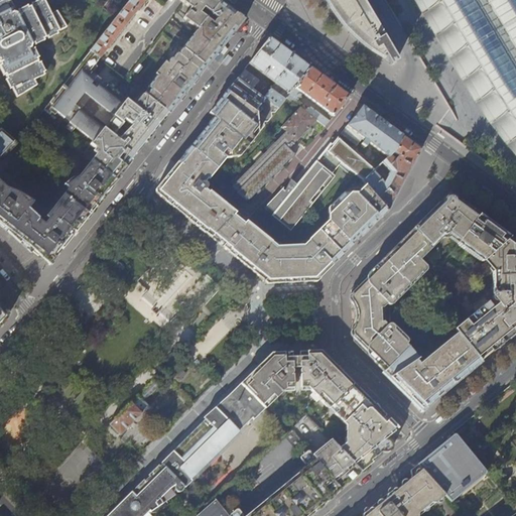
[(9,0),(0,0),(0,61),(1,62),(17,96),(37,86),(34,80),(44,75),(31,48),(33,43),(67,27),(58,10),(50,14),(43,0),(18,13),(14,11),(9,0)]
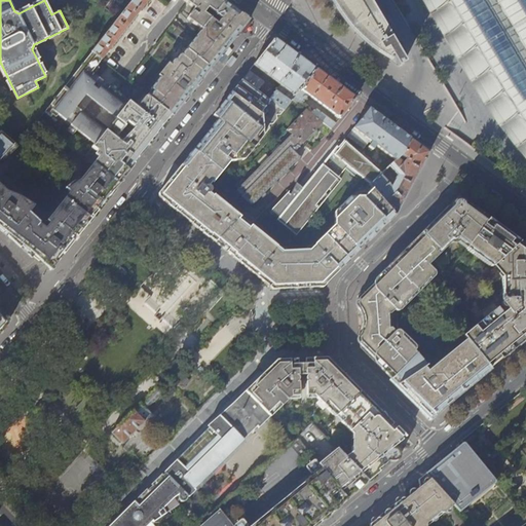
[(92,51),(91,52),(101,60),(147,0),(183,0),(193,7),(186,17),(202,30),(210,21),(201,13),(207,7),(215,13),(225,1),(223,0),(132,0),(91,50),(92,51)]
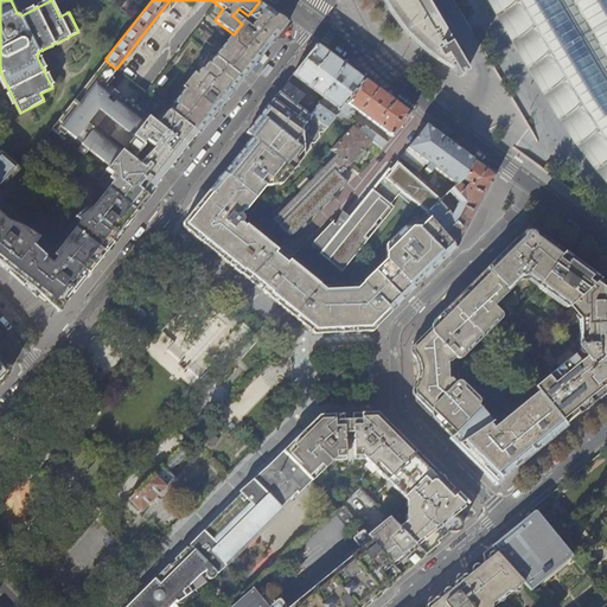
[(381,0),(390,16),(397,24),(406,34),(413,40),(421,48),(440,63),(461,77),(466,74),(462,68),(466,66),(426,0),(381,0)]
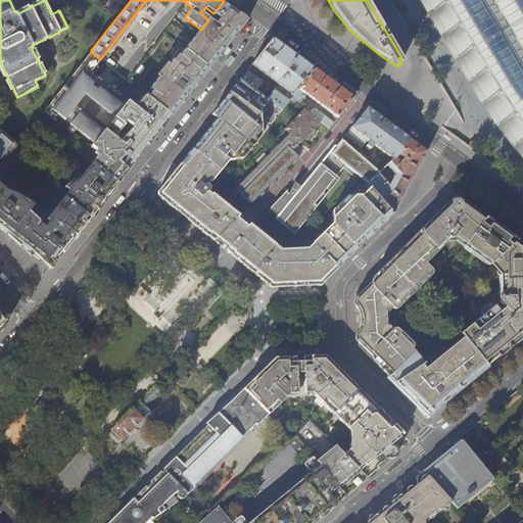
[(522,0),(421,0),(428,11),(441,34),(455,56),(468,79),(481,101),(495,124),(513,145),(522,156),(522,0)]
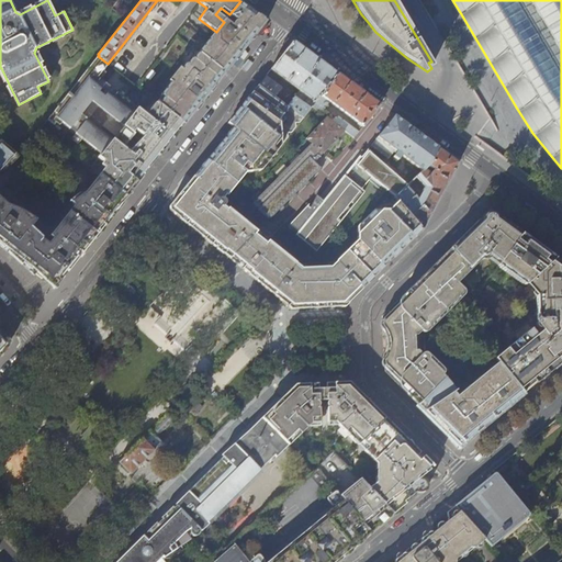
[(257,32),(266,20),(260,17),(253,11),(249,8),(240,1),(229,14),(224,22),(216,32),(200,53),(194,49),(159,93),(160,94),(156,101),(181,122),(184,124),(200,104),(223,75),(242,52),(257,32)]
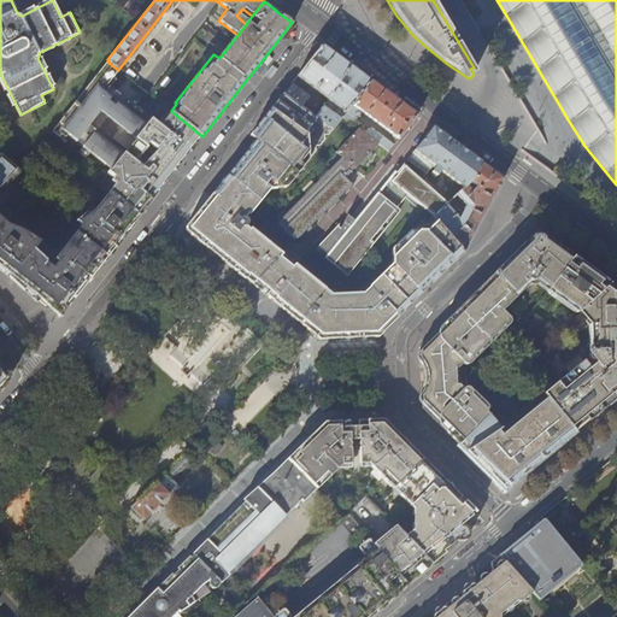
[(342,117),(371,81),(336,56),(322,45),(313,56),(310,60),(303,69),(298,76),(330,100),(327,103),(323,100),(316,110),(305,101),(309,95),(292,83),(285,93),(333,129),(342,117)]
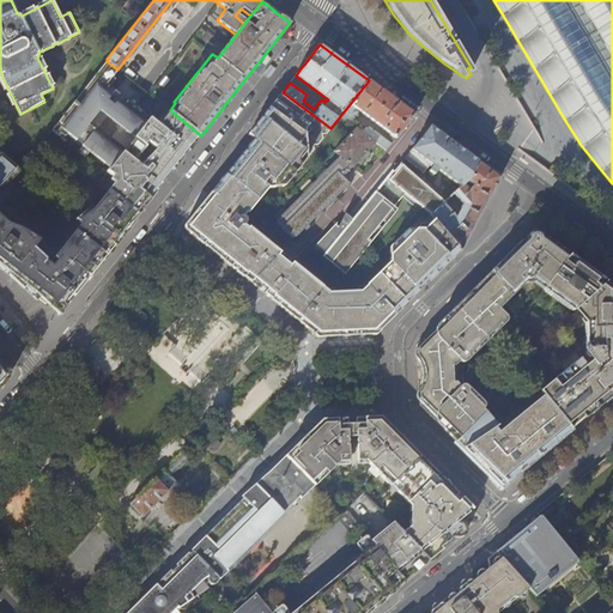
[(105,84),(117,70),(107,61),(56,125),(110,168),(98,182),(109,190),(137,212),(145,201),(153,190),(149,187),(152,182),(165,165),(170,159),(175,163),(198,133),(170,110),(161,103),(149,117),(105,84)]
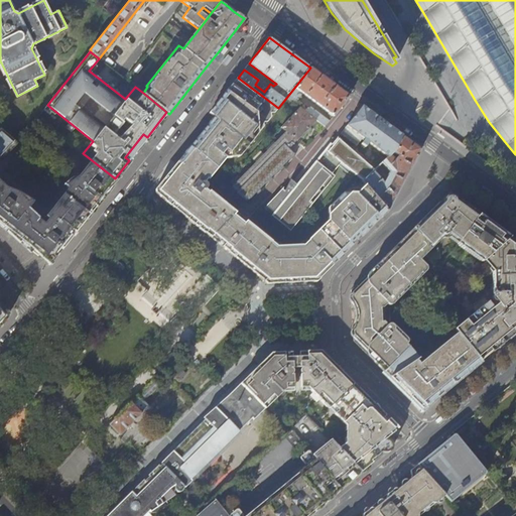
[(323,77),(310,68),(286,98),(297,106),(298,104),(295,102),(301,93),(330,115),(329,116),(332,119),(334,117),(350,97),(323,77)]
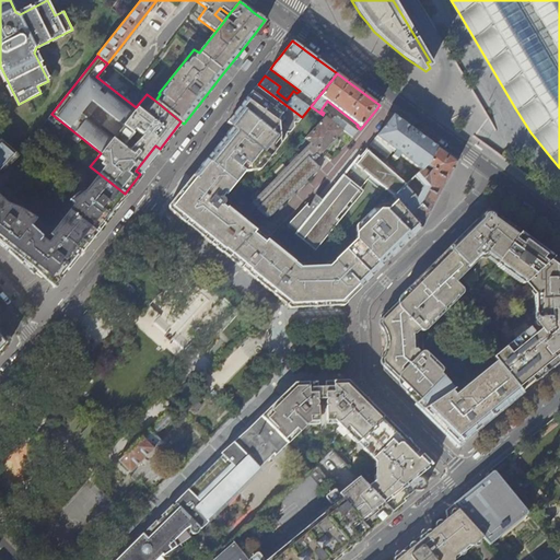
[(243,103),(228,123),(233,126),(270,158),(287,137),(286,131),(291,131),(294,127),(293,121),(299,121),(302,117),(258,84),(243,103)]
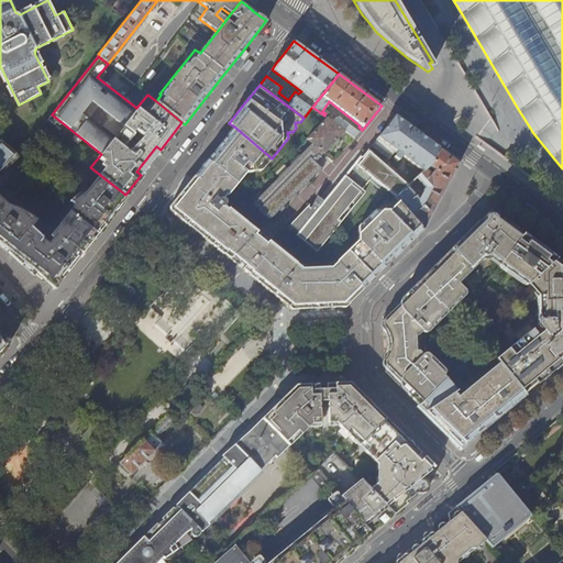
[(332,121),(344,131),(354,139),(360,133),(337,116),(332,121)]
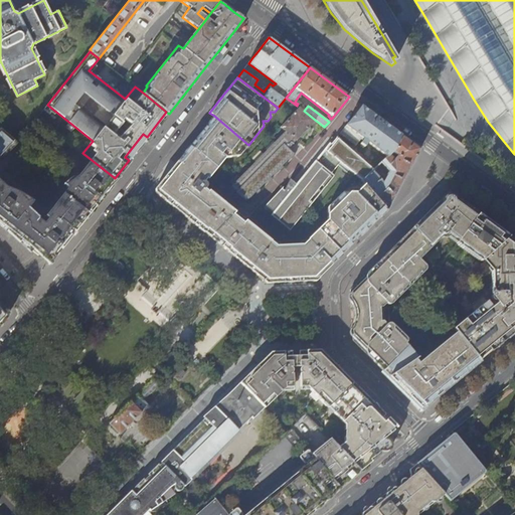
[(361,106),(339,134),(356,146),(362,138),(364,140),(361,144),(365,147),(368,143),(387,157),(392,152),(401,136),(379,119),(361,106)]
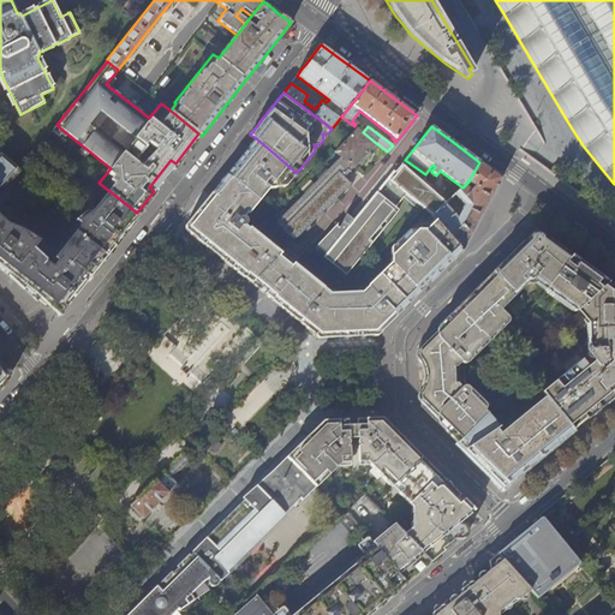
[(370,149),(376,143),(363,132),(357,129),(336,151),(340,155),(353,167),(370,149)]
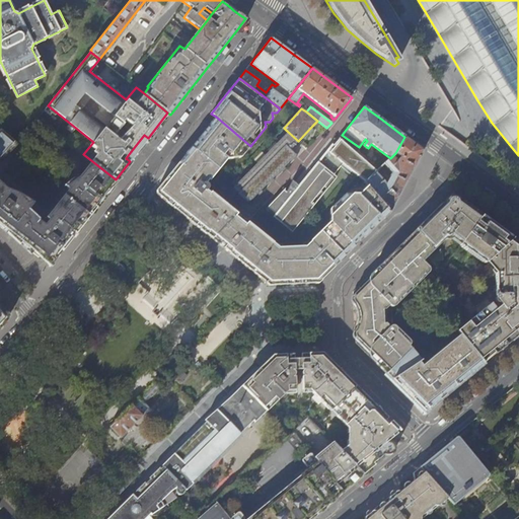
[(219,244),(243,264),(256,275),(270,286),(282,285),(314,284),(319,283),(349,254),(367,236),(386,217),(388,216),(391,212),(391,211),(368,186),(359,195),(346,194),(330,208),(334,221),(313,240),(314,241),(309,246),(282,247),(277,243),(278,242),(246,217),(215,192),(214,193),(211,190),(211,189),(212,187),(211,186),(210,184),(209,183),(206,183),(209,180),(210,181),(221,167),(227,160),(241,156),(244,153),(250,146),(216,117),(204,133),(186,154),(176,167),(162,184),(155,193),(219,244)]
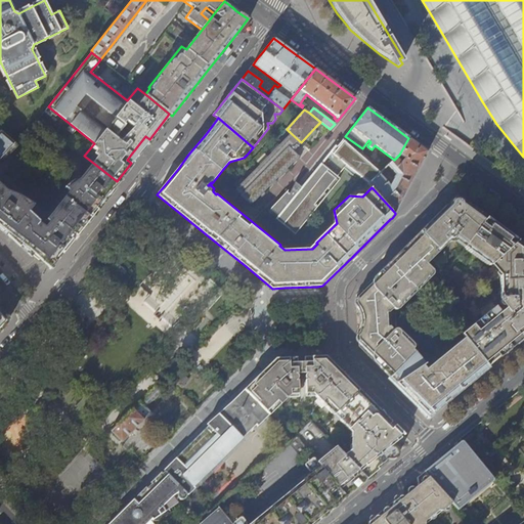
[(96,212),(108,194),(119,183),(117,181),(93,163),(83,175),(85,177),(56,211),(60,214),(48,230),(22,208),(27,201),(25,198),(17,193),(9,190),(6,189),(5,191),(0,186),(0,158),(15,141),(1,130),(0,130),(0,228),(16,242),(39,260),(50,269),(59,258),(56,256),(58,253),(60,250),(63,252),(72,242),(96,212)]
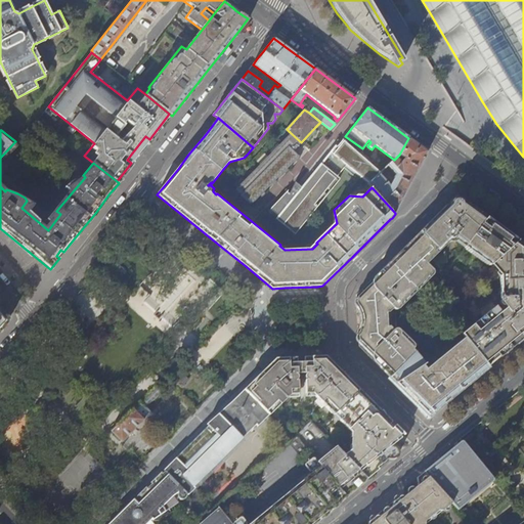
[(241,194),(238,197),(248,205),(249,203),(251,205),(291,163),(298,156),(292,151),(301,142),(290,132),(235,189),(241,194)]
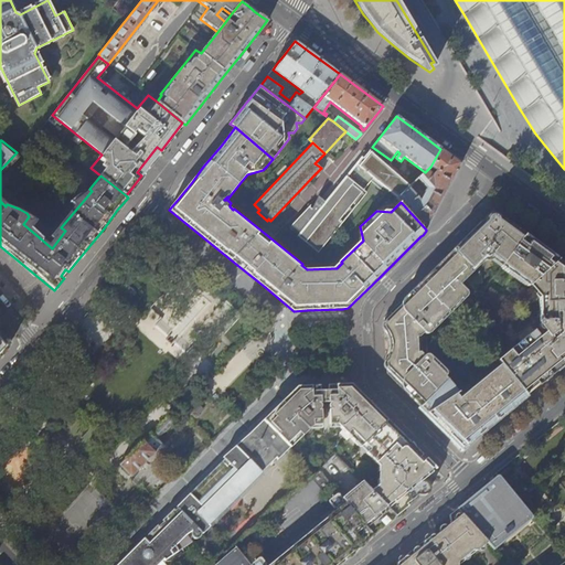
[(363,156),(360,160),(324,203),(318,198),(315,206),(312,210),(311,210),(309,209),(295,223),(291,227),(300,234),(298,237),(319,254),(332,238),(334,241),(344,230),(338,225),(353,204),(356,208),(365,196),(362,193),(373,179),(390,191),(388,191),(397,199),(398,198),(409,187),(373,155),(374,153),(370,149),(363,156)]
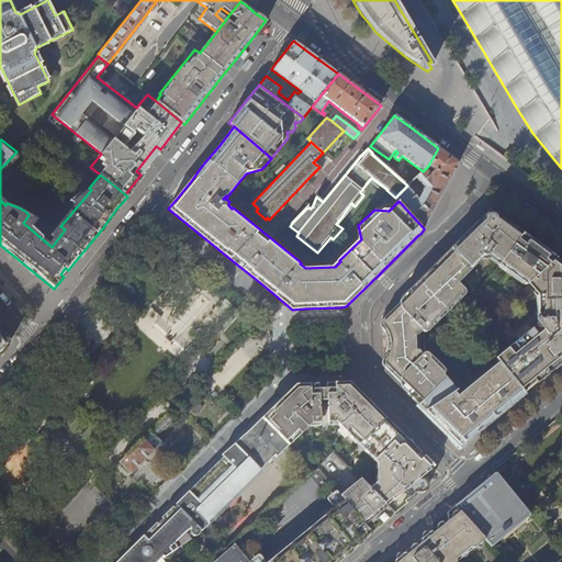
[(438,148),(428,166),(423,171),(407,186),(396,197),(395,198),(398,201),(424,228),(449,180),(458,163),(451,157),(438,148)]
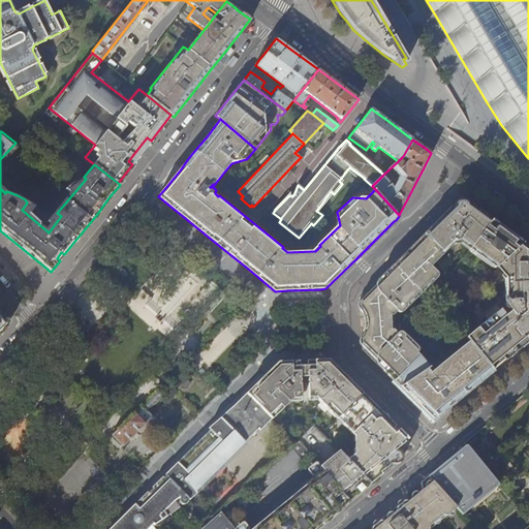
[(477,210),(472,207),(471,209),(464,204),(458,205),(455,207),(452,210),(449,208),(436,221),(423,235),(423,240),(422,241),(413,249),(408,249),(401,256),(371,286),(360,298),(360,305),(361,312),(364,320),(365,327),(362,335),(363,349),(365,352),(383,371),(394,380),(419,354),(408,344),(405,347),(400,342),(402,340),(403,338),(404,335),(402,333),(401,332),(399,332),(396,333),(393,330),(395,318),(399,315),(402,317),(404,316),(405,316),(405,315),(405,312),(401,308),(407,303),(409,305),(427,286),(425,285),(430,280),(435,285),(436,284),(437,283),(438,280),(438,279),(438,277),(430,269),(442,257),(440,254),(454,242),(455,243),(459,242),(460,241),(470,248),(491,220),(488,217),(477,210)]
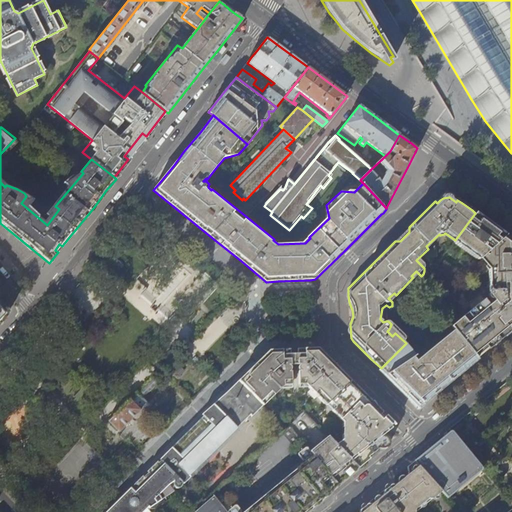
[(455,240),(453,243),(478,260),(479,259),(506,235),(491,225),(475,213),(455,240)]
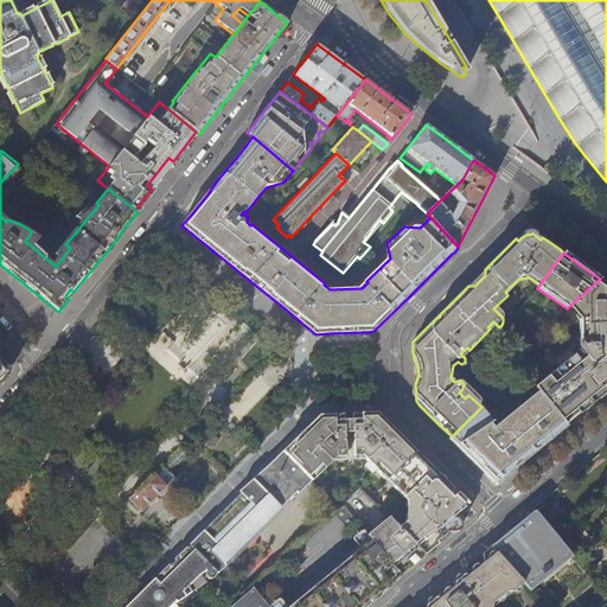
[(606,285),(604,282),(600,279),(568,307),(579,320),(580,346),(588,345),(588,351),(595,351),(596,357),(594,358),(590,353),(586,357),(593,365),(593,369),(586,369),(574,355),(535,387),(537,391),(566,425),(569,422),(586,408),(601,395),(606,389),(606,285)]
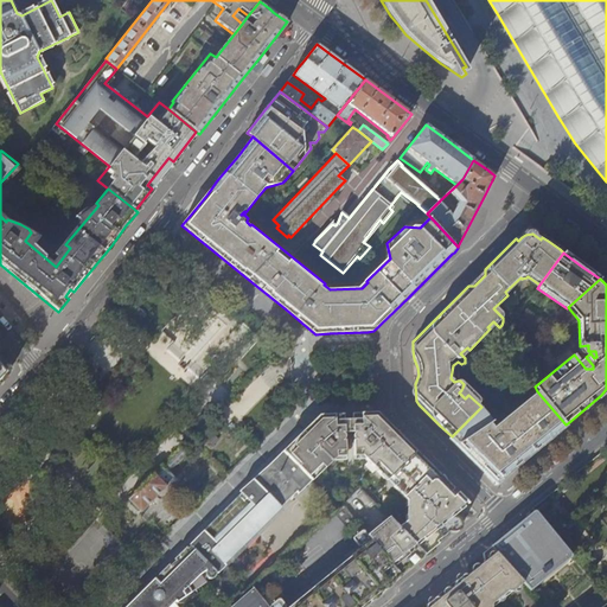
[(0,382),(10,372),(0,360),(0,382)]
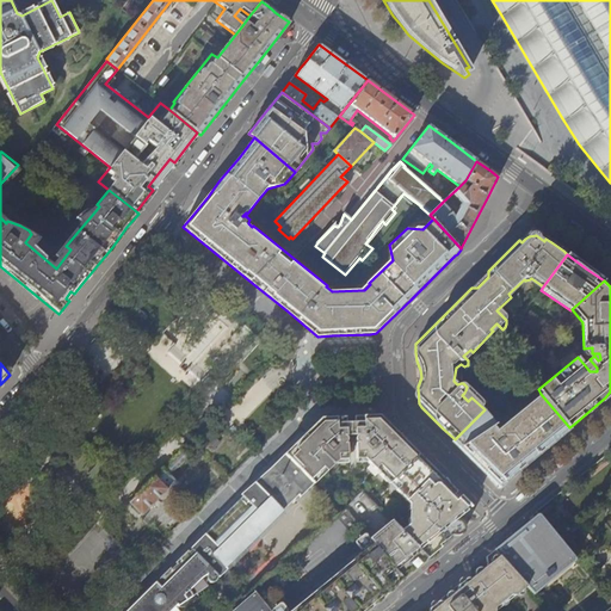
[(485,409),(455,439),(458,444),(476,461),(489,474),(500,485),(506,479),(524,464),(543,449),(556,438),(569,427),(541,394),(498,431),(494,426),(497,424),(485,409)]
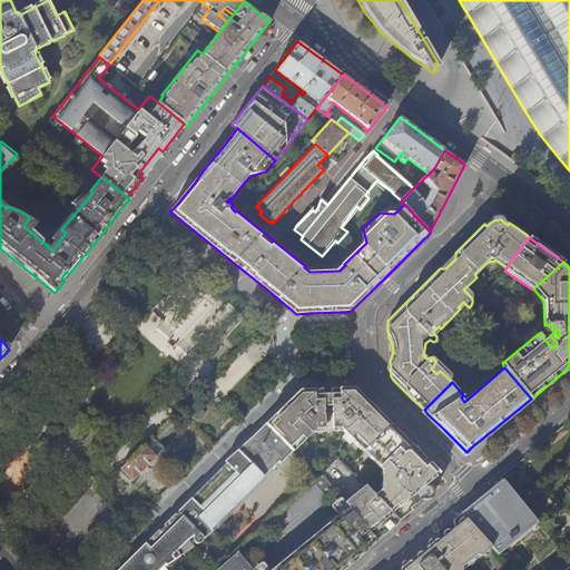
[(335,389),(330,389),(332,429),(340,428),(382,470),(383,489),(375,495),(400,520),(410,511),(433,492),(425,484),(441,472),(432,464),(413,445),(395,428),(376,409),(361,394),(354,387),(335,389)]
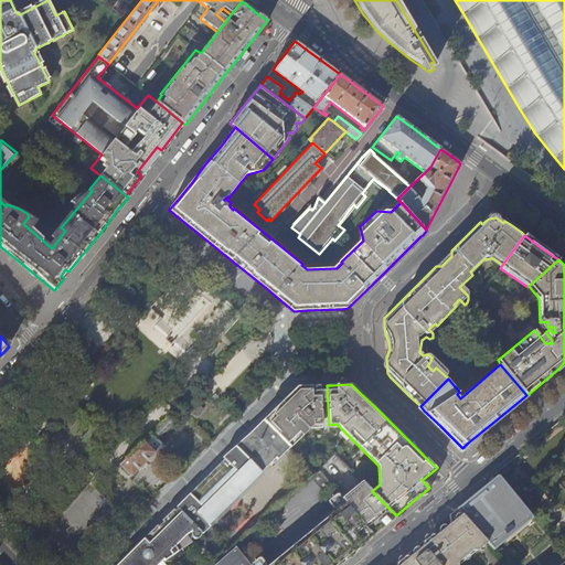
[(297,386),(263,420),(289,447),(290,448),(313,425),(322,425),(320,385),(310,386),(297,386)]
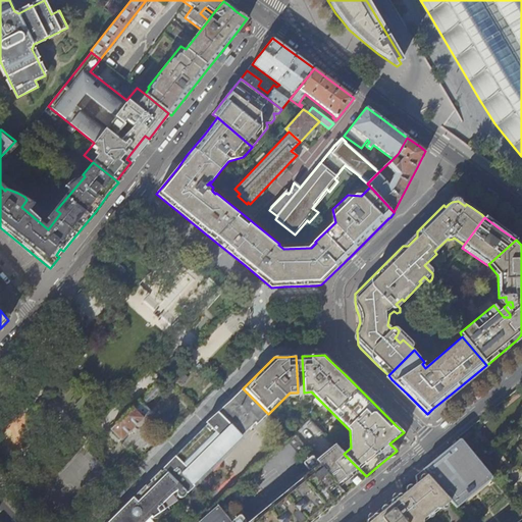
[(168,462),(162,468),(188,492),(194,486),(192,484),(254,423),(256,424),(267,413),(243,388),(238,394),(199,432),(168,462)]
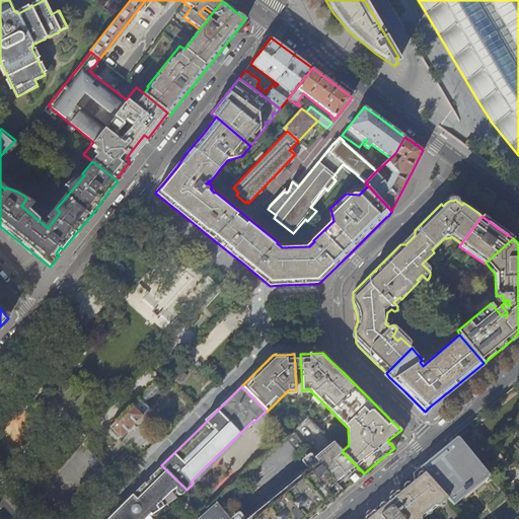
[(107,429),(120,439),(146,411),(143,408),(136,400),(107,429)]
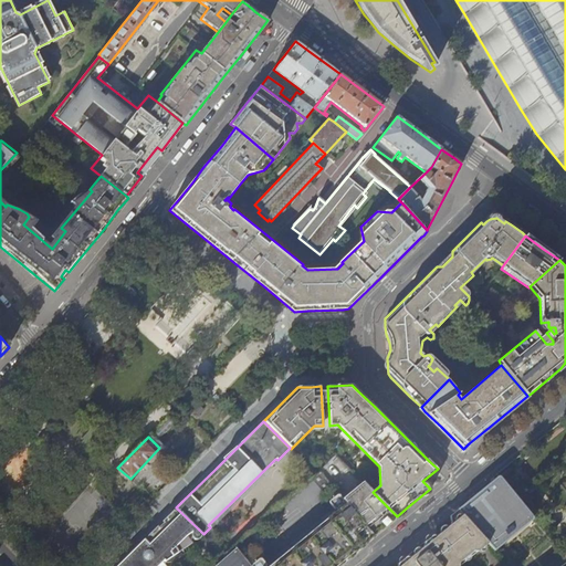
[(334,488),(321,472),(317,475),(312,480),(325,495),(334,488)]
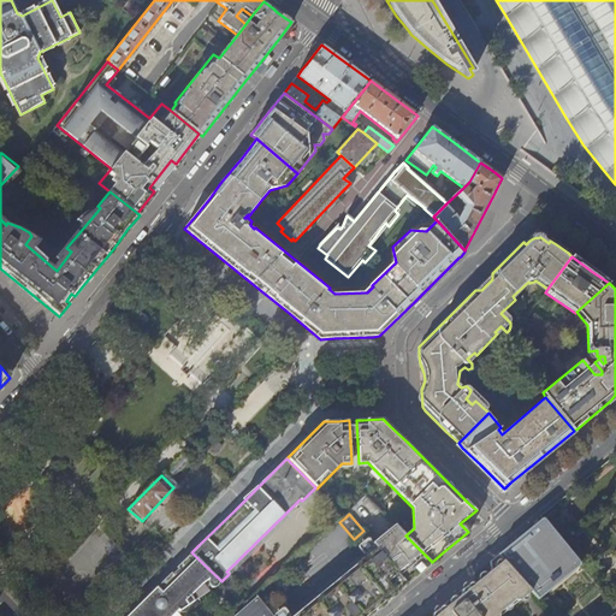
[(521,538),(499,556),(531,591),(539,599),(580,566),(543,521),(521,538)]
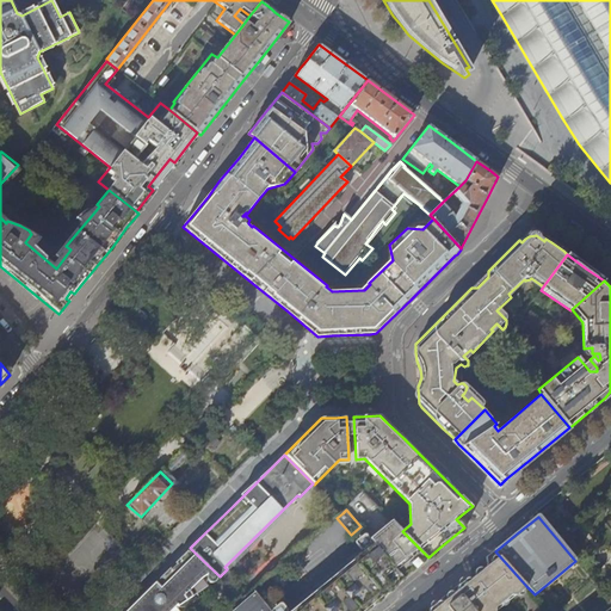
[(370,538),(374,543),(403,579),(414,568),(429,557),(402,531),(392,520),(370,538)]
